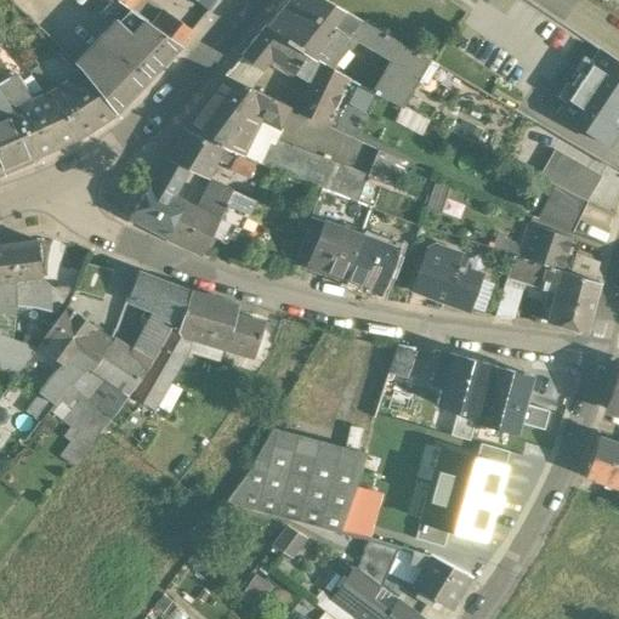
[(159,27),(132,6),(132,5),(124,0),(112,0),(101,12),(114,26),(77,62),(85,72),(117,113),(182,45),(159,27)]
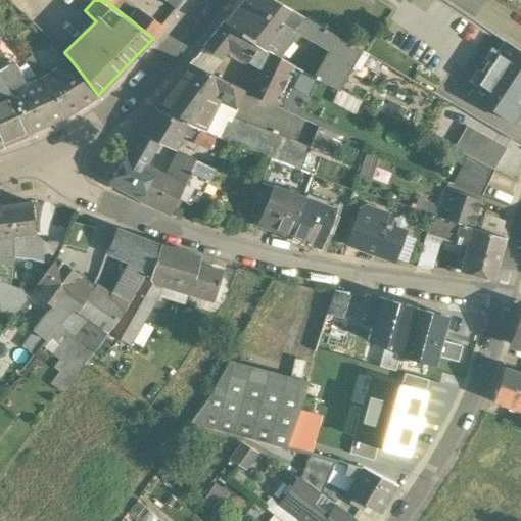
[(302,14),(277,0),(244,0),(227,22),(238,33),(265,50),(269,50),(283,58),(300,32),(294,29),(302,14)]
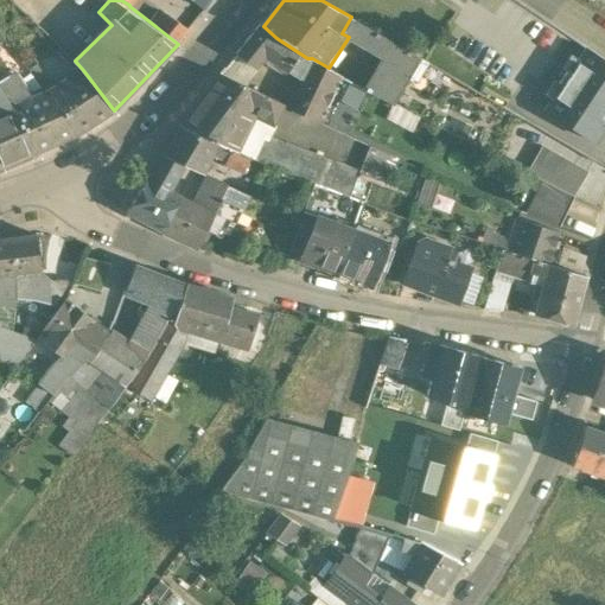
[(189,30),(167,12),(155,26),(178,44),(189,30)]
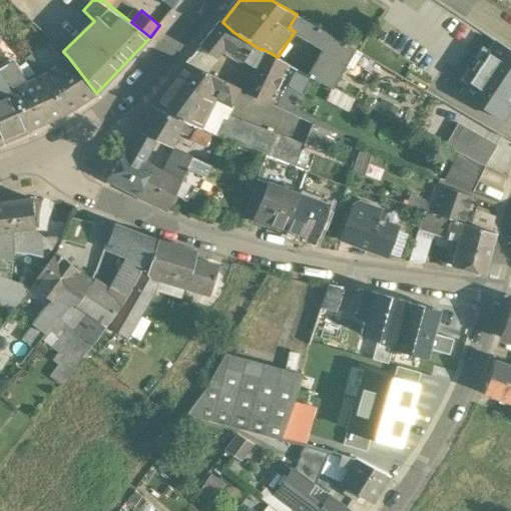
[(320,28),(297,14),(289,28),(295,31),(312,41),(320,28)]
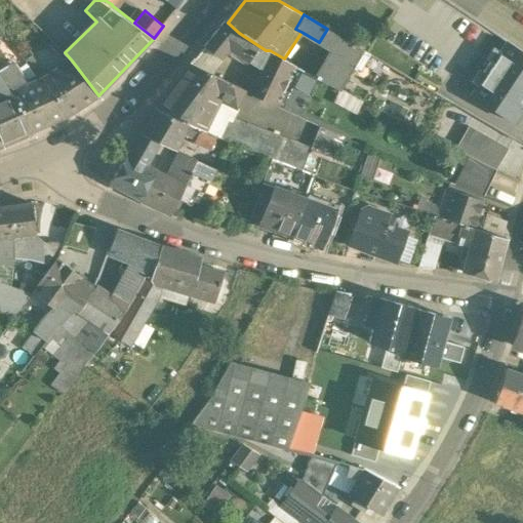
[(284,58),(270,50),(266,50),(239,33),(228,23),(225,21),(205,45),(220,57),(229,46),(260,67),(248,93),(276,106),(297,67),(284,58)]
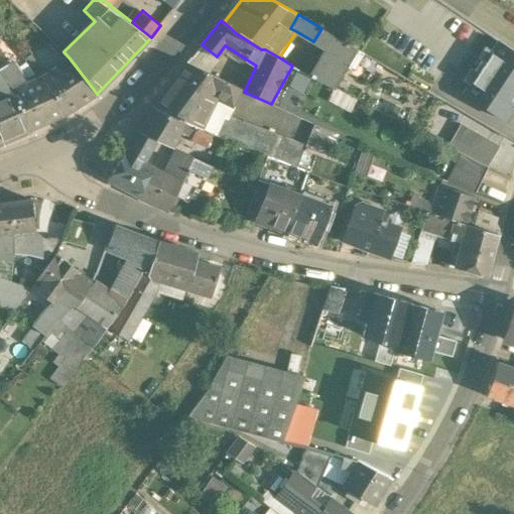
[(357,48),(322,28),(313,41),(326,47),(310,75),(337,88),(357,48)]
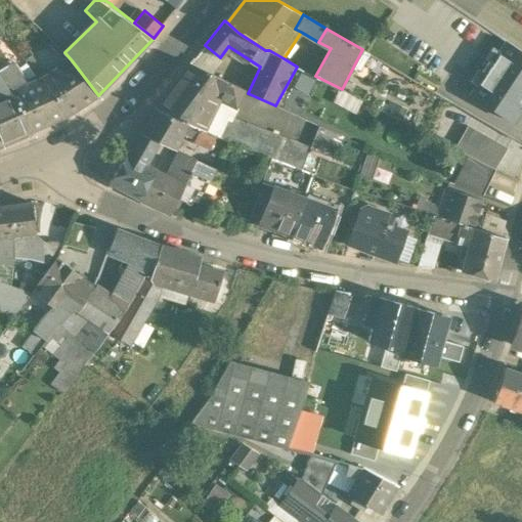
[(521,51),(507,42),(493,62),(489,60),(482,72),(485,74),(472,94),(513,122),(521,110),(521,51)]
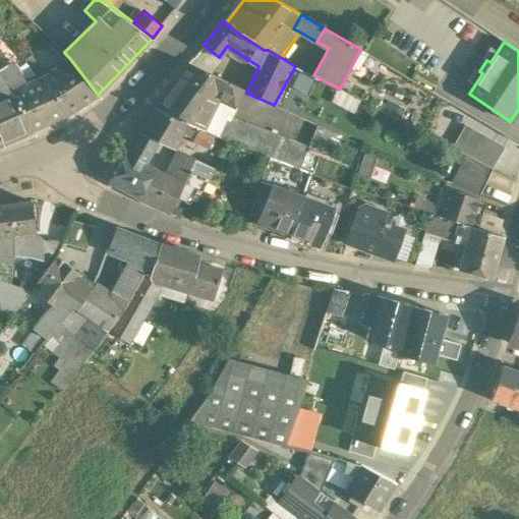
[(71,60),(42,75),(66,115),(98,95),(71,60)]
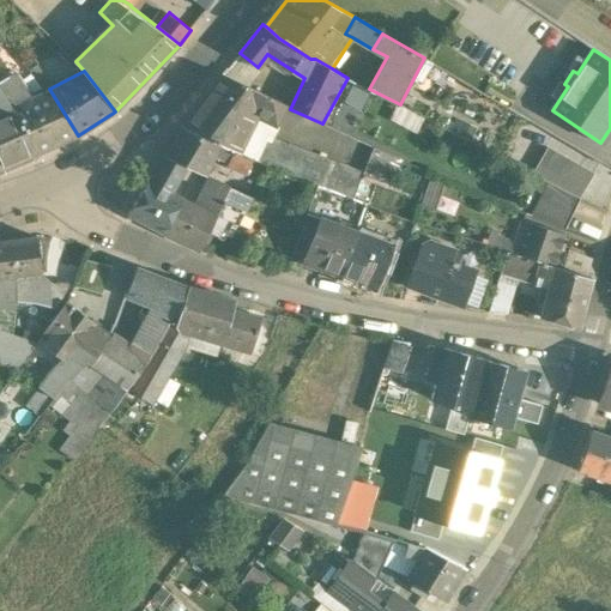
[(223,73),(213,88),(181,125),(223,145),(267,167),(295,177),(304,151),(289,146),(288,146),(268,137),(284,107),(223,73)]
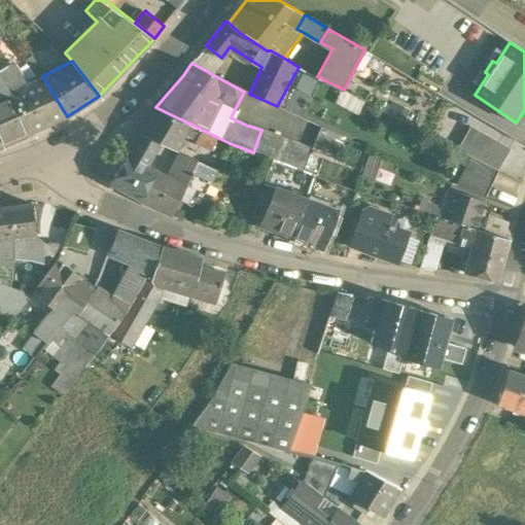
[(67,116),(42,76),(11,92),(14,97),(18,102),(32,132),(67,116)]
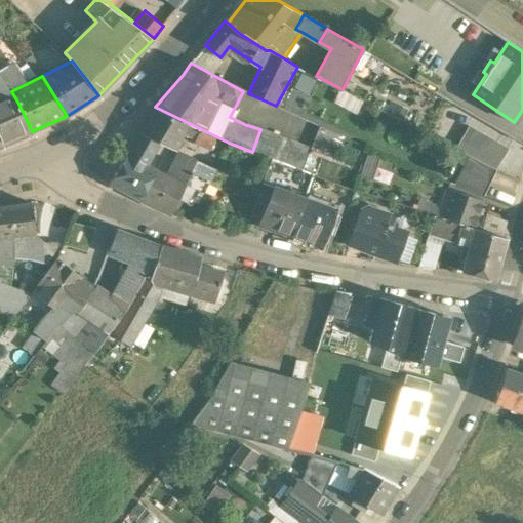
[(14,96),(0,102),(0,145),(32,131),(17,102),(14,96)]
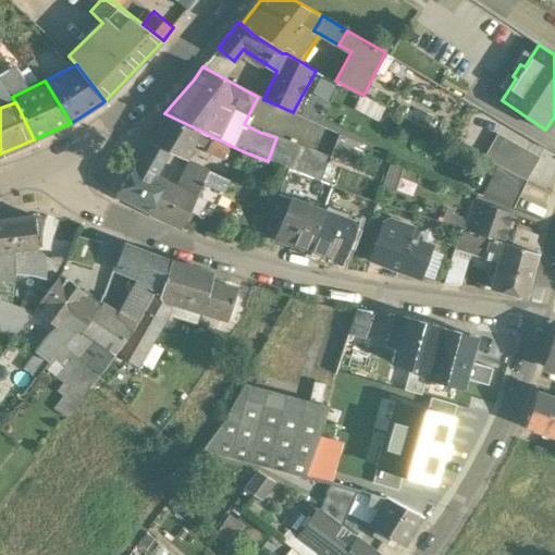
[(202,132),(164,113),(149,142),(169,151),(187,159),(202,132)]
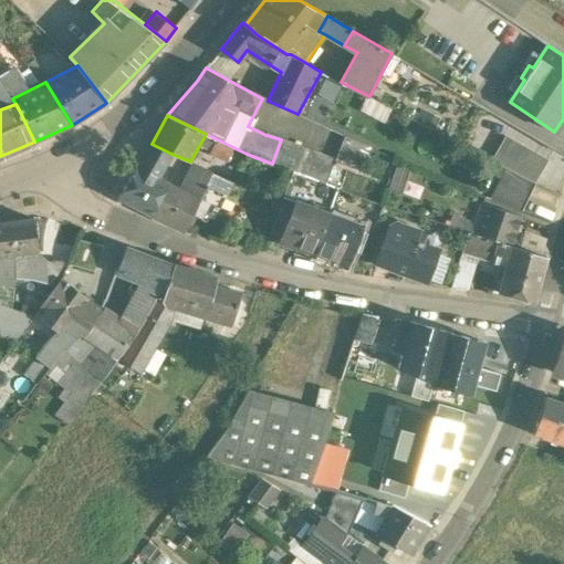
[(369,145),(345,134),(335,160),(359,169),(369,145)]
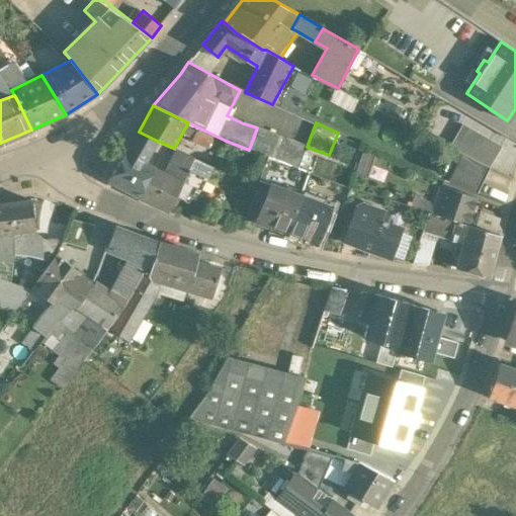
[(502,147),(463,123),(449,147),(463,154),(490,167),(502,147)]
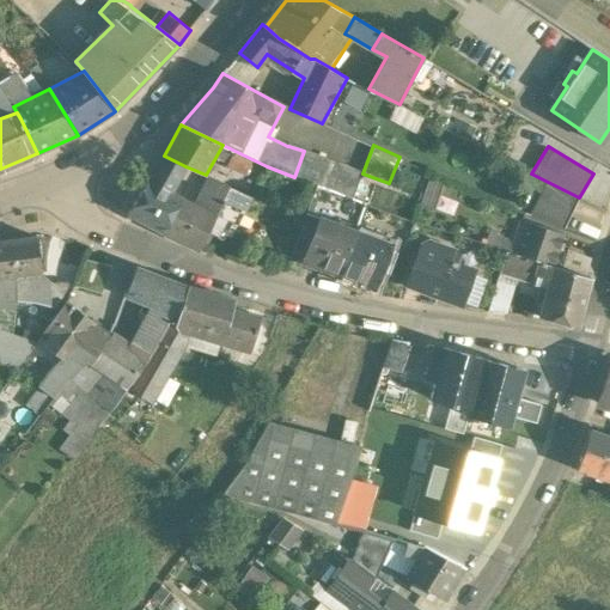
[(359,171),(304,151),(294,177),(353,197),(360,178),(357,176),(359,171)]
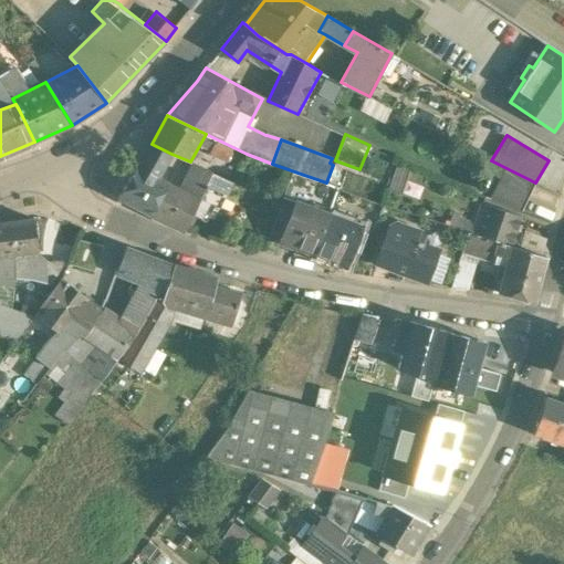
[(171,154),(152,144),(139,168),(159,178),(171,154)]
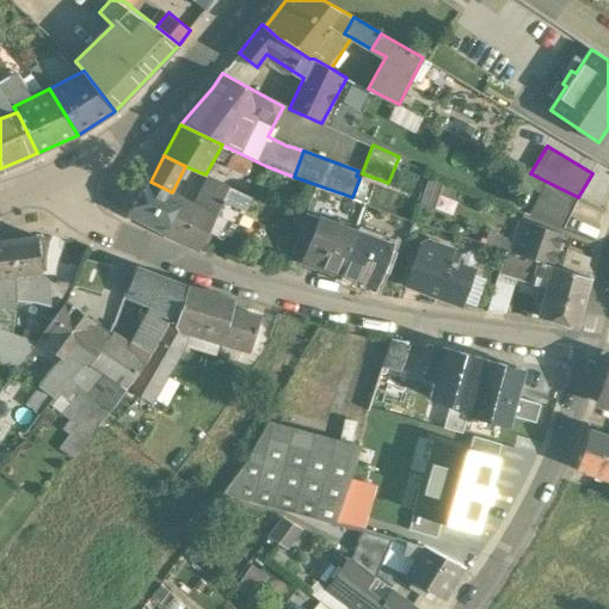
[(228,186),(211,178),(198,205),(216,214),(228,186)]
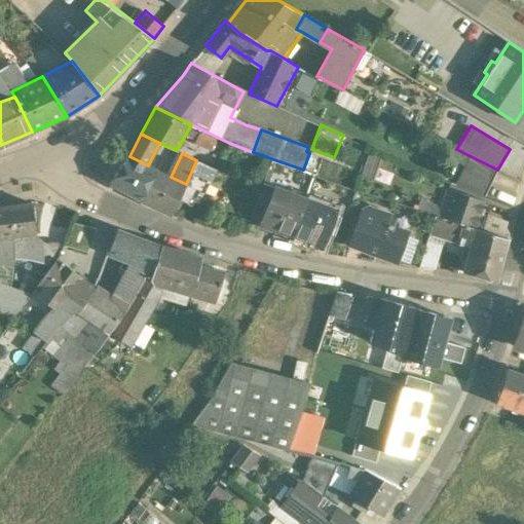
[(129,156),(127,154),(111,184),(142,200),(157,171),(148,165),(129,156)]
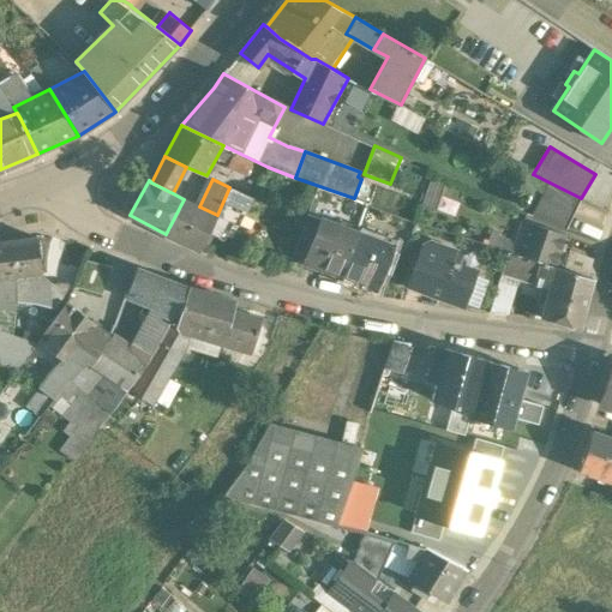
[(581,198),(550,183),(534,214),(568,228),(582,199),(581,198)]
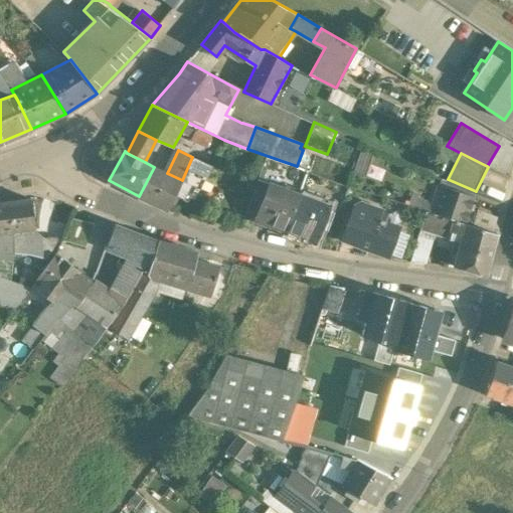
[(211,166),(192,157),(182,180),(201,189),(211,166)]
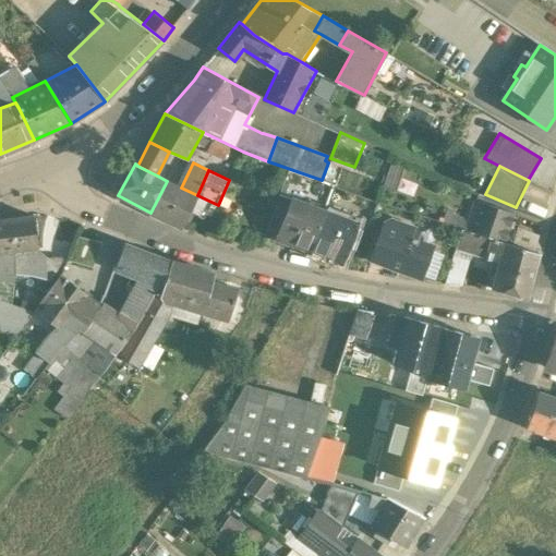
[(181,188),(167,181),(150,213),(185,229),(194,212),(190,209),(197,195),(181,188)]
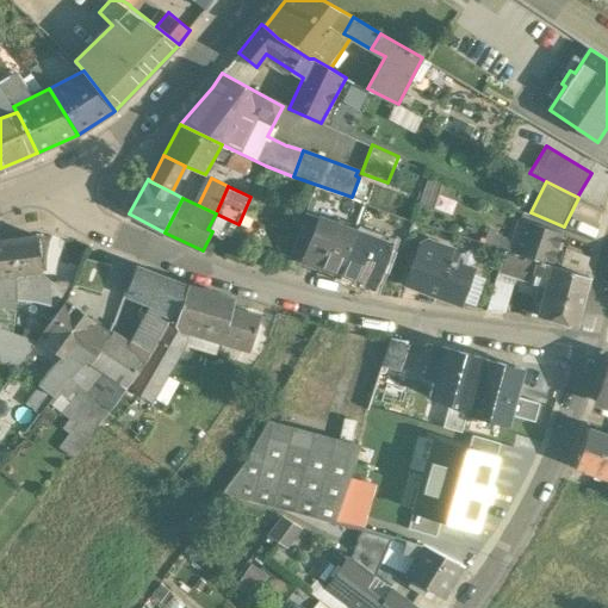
[(355,230),(321,217),(305,259),(340,272),(355,230)]
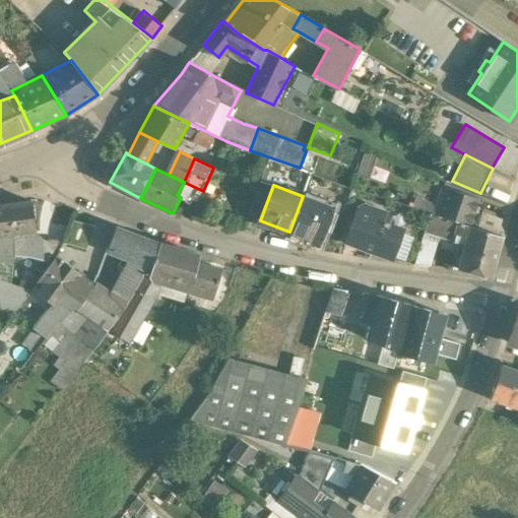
[(478,198),(445,187),(438,207),(436,214),(470,225),(478,198)]
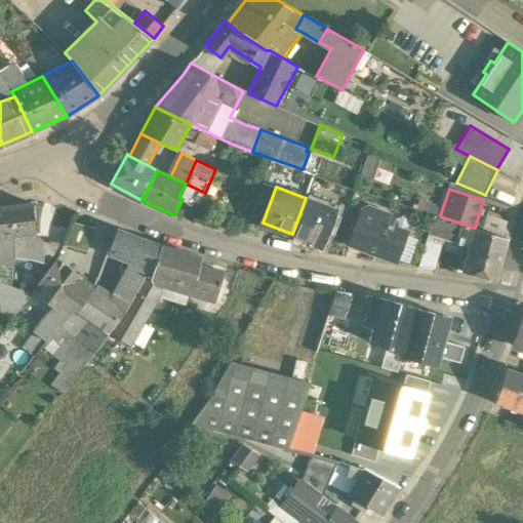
[(336,209),(306,198),(292,234),(324,245),(336,209)]
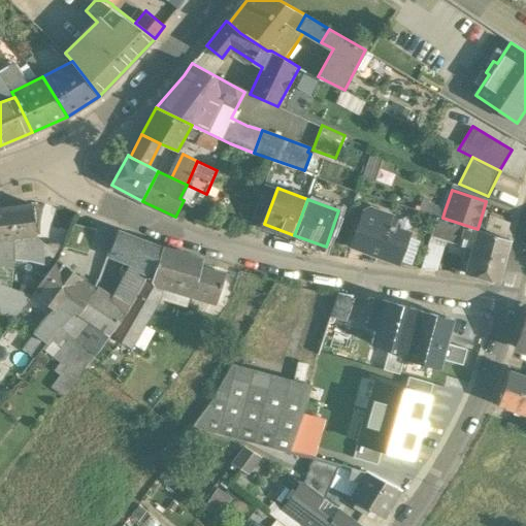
[(32,203),(10,206),(15,257),(31,261),(31,242),(24,241),(23,236),(35,233),(32,203)]
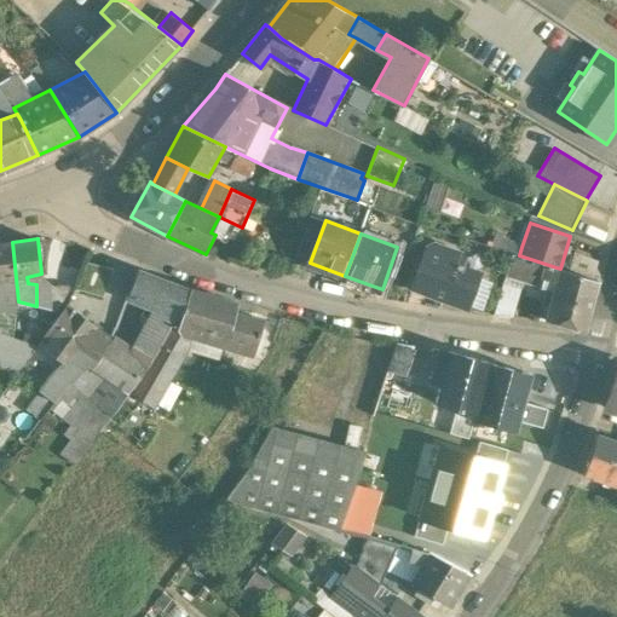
[(513,242),(508,240),(505,251),(514,254),(519,255),(522,247),(512,244),(513,242)]
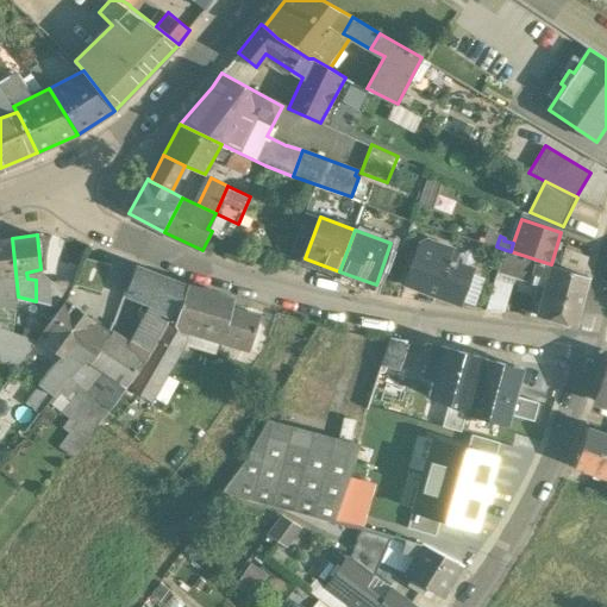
[(12,238),(0,239),(0,295),(18,296),(12,238)]
